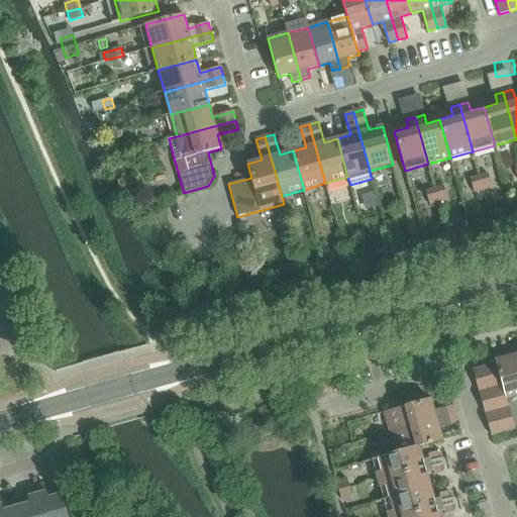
[(489,175),(480,177),(484,190),(492,188),(489,175)]
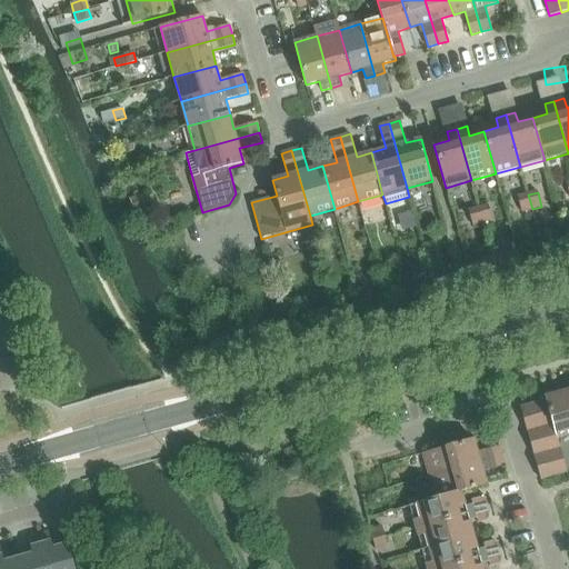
[(141,193),(130,198),(136,211),(146,208),(141,193)]
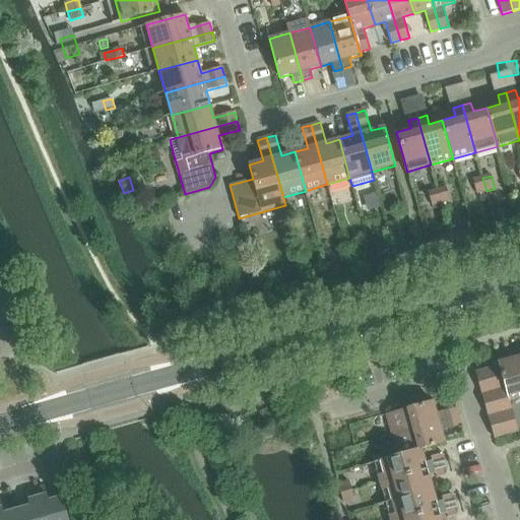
[(477,194),(486,191),(482,178),(473,180),(477,194)]
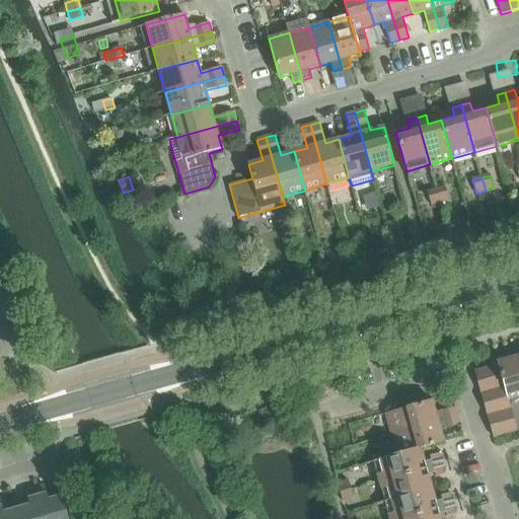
[(446,188),(437,190),(440,204),(449,201),(446,188)]
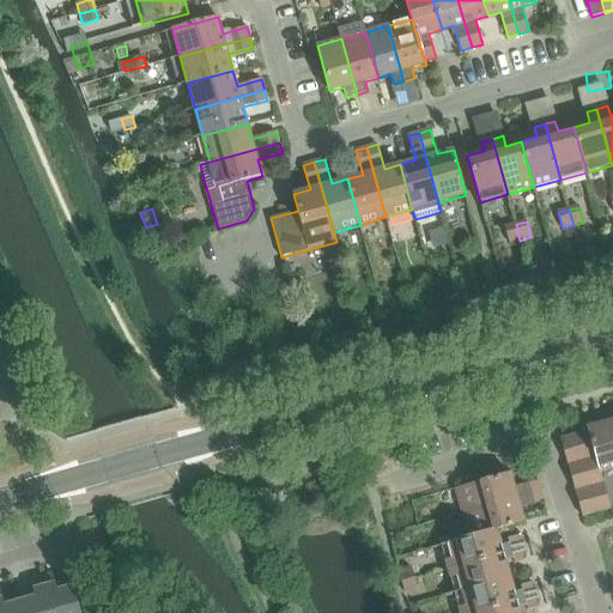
[(510,243),(520,241),(516,224),(505,228),(510,243)]
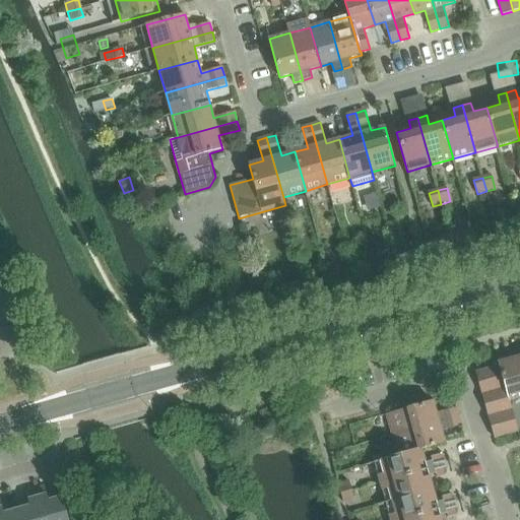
[(450,236),(454,250),(476,244),(472,230),(450,236)]
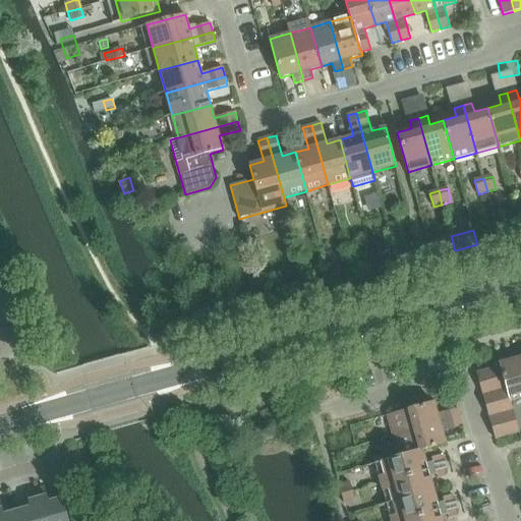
[(455,250),(451,236),(428,243),(432,256),(455,250)]
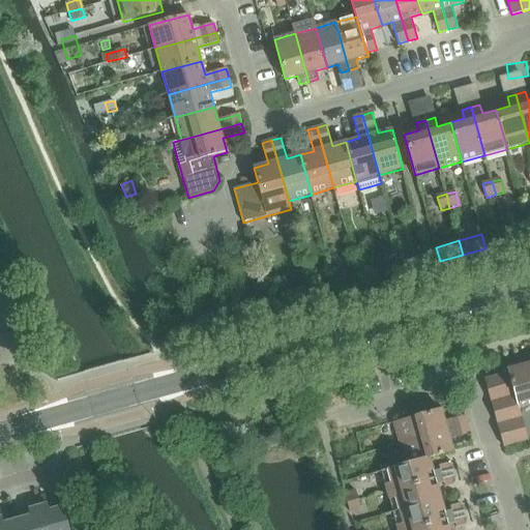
[(406,260),(410,275),(411,276),(431,270),(425,255),(406,260)]
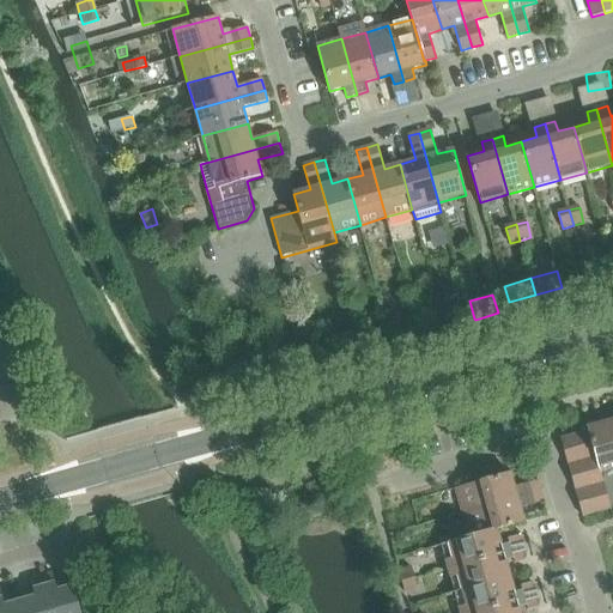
[(461,305),(443,311),(447,326),(465,320),(461,305)]
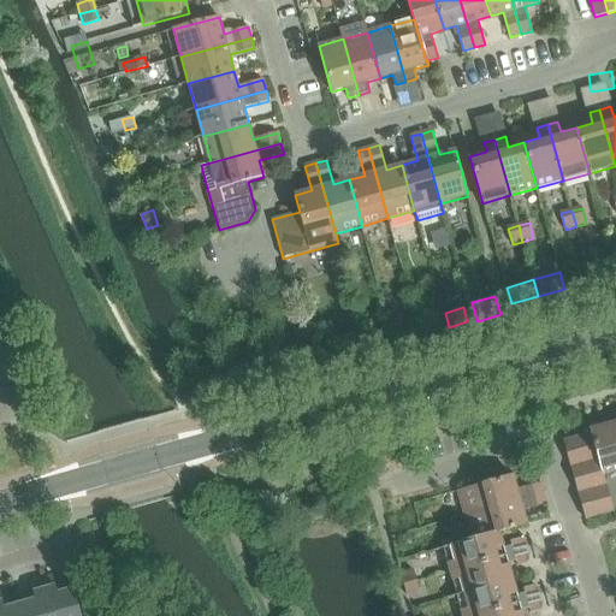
[(440,312),(426,315),(430,325),(444,321),(440,312)]
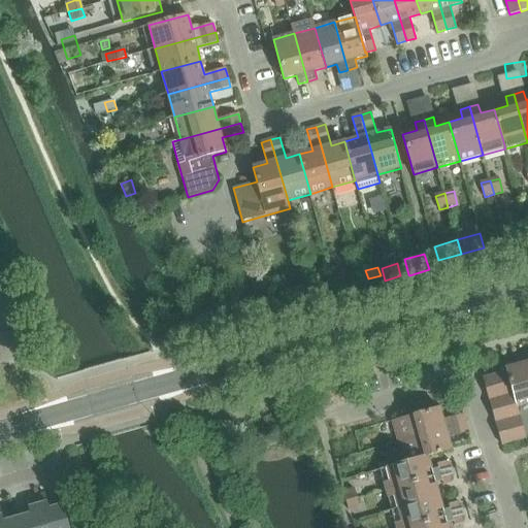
[(351,268),(337,271),(340,283),(354,279),(351,268)]
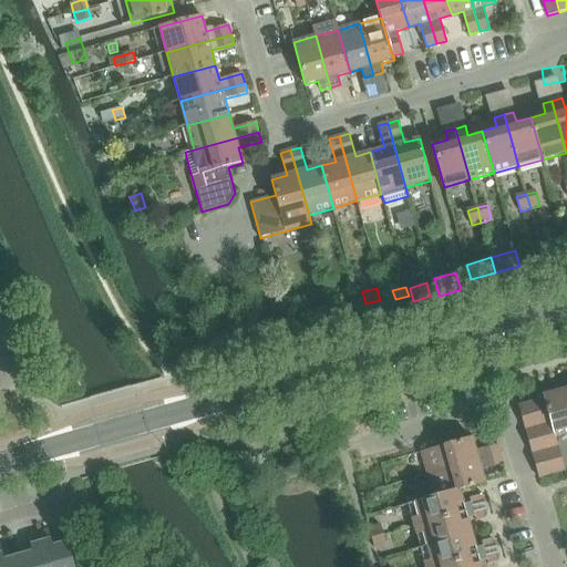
[(556,437),(566,434),(566,391),(564,380),(554,382),(557,392),(544,395),(544,399),(548,411),(552,423),(555,434),(555,437),(556,437)]
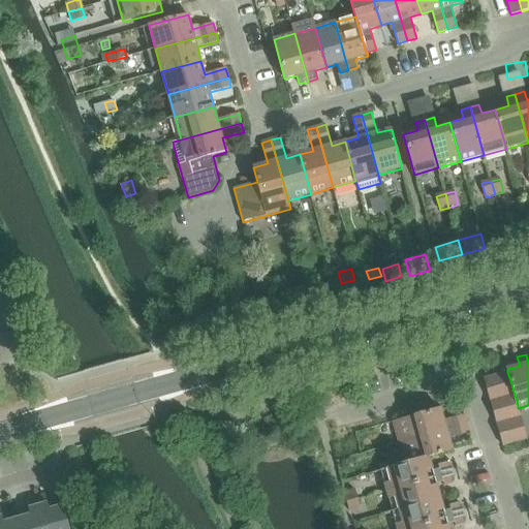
[(484,378),(487,390),(511,383),(507,372),(484,378)]
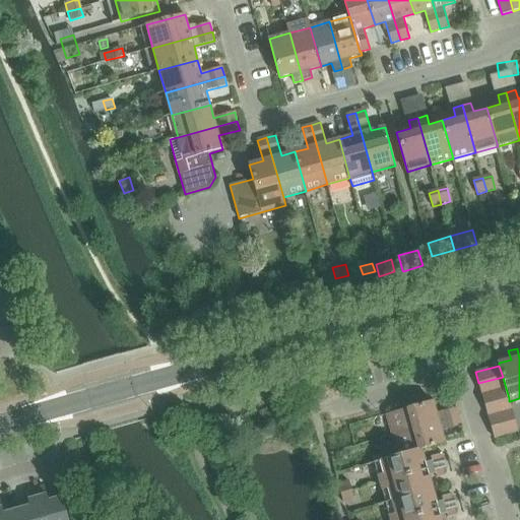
[(478,383),(482,394),(506,388),(503,377),(478,383)]
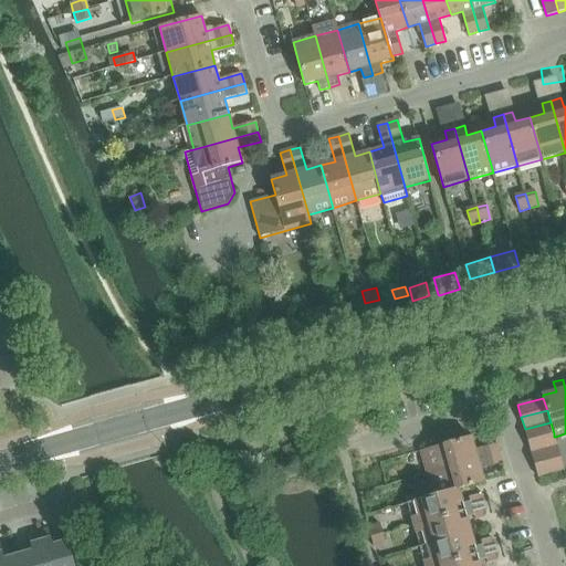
[(525,429),(528,441),(554,433),(551,422),(525,429)]
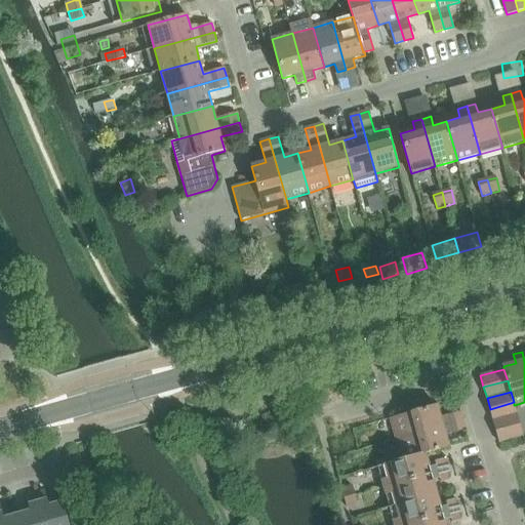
[(490,409),(493,420),(517,413),(515,405),(514,405),(514,402),(490,409)]
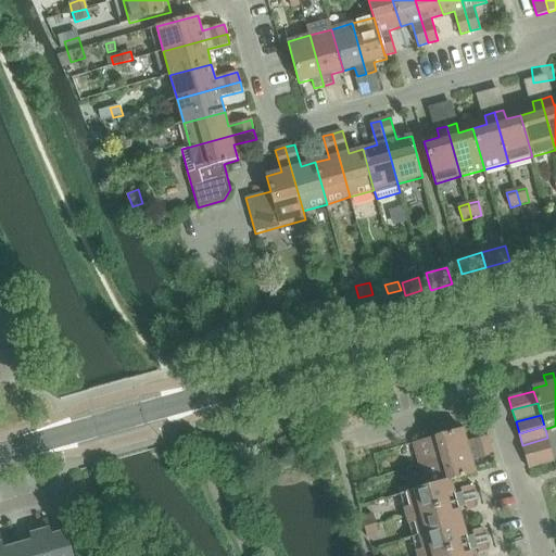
[(413,443),(419,466),(492,445),(489,436),(467,442),(463,429),(413,443)]
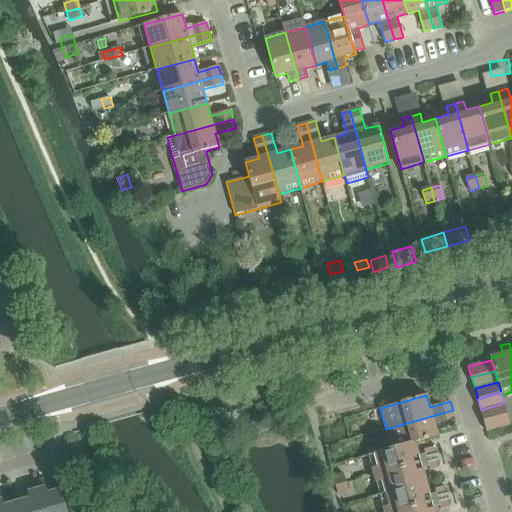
[(481,410),(484,421),(507,414),(504,403),(481,410)]
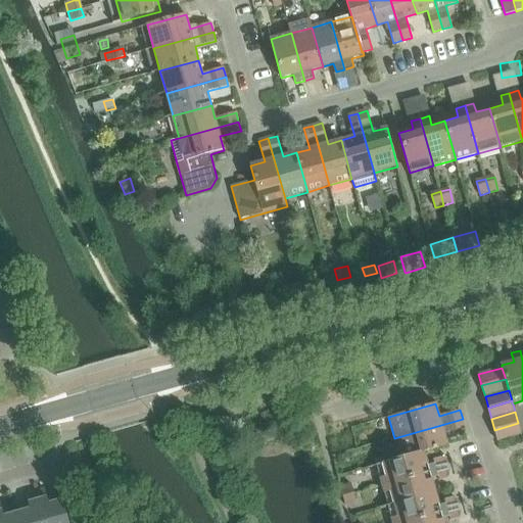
[(444,434),(465,428),(463,419),(394,438),(400,458),(400,459),(424,452),(424,453),(447,445),(444,434)]
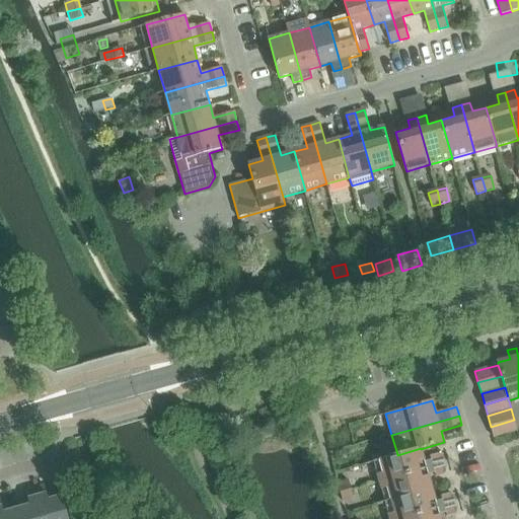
[(491,427),(494,438),(518,431),(514,420),(491,427)]
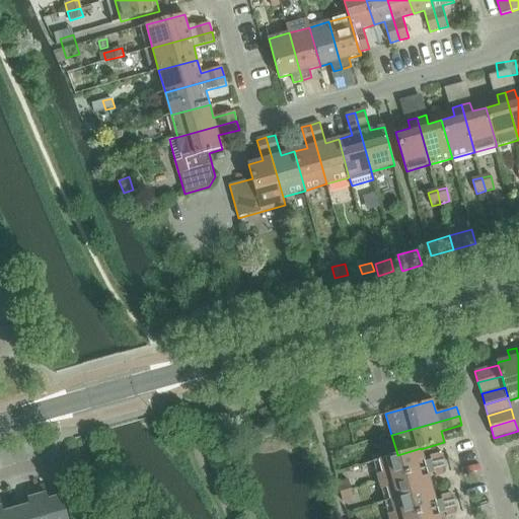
[(373,462),(374,461),(379,482),(427,468),(421,449),(421,448),(397,455),(397,454),(373,461),(373,462)]
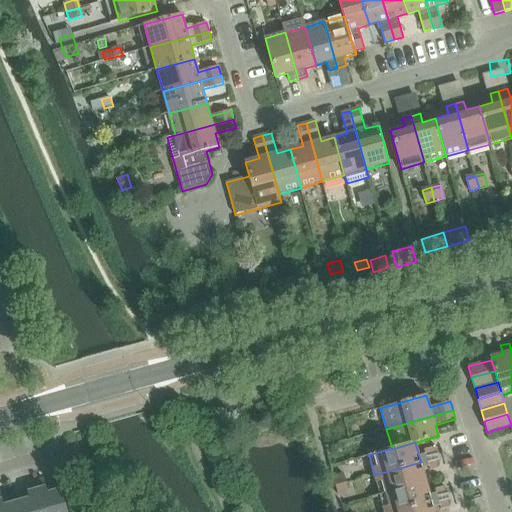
[(426,458),(438,455),(436,449),(433,447),(424,450),(426,458)]
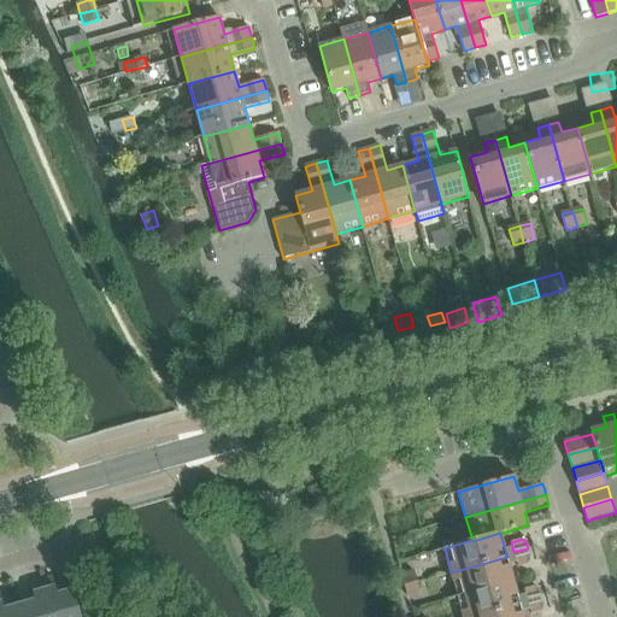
[(529,564),(530,560),(529,554),(516,558),(518,568),(529,564)]
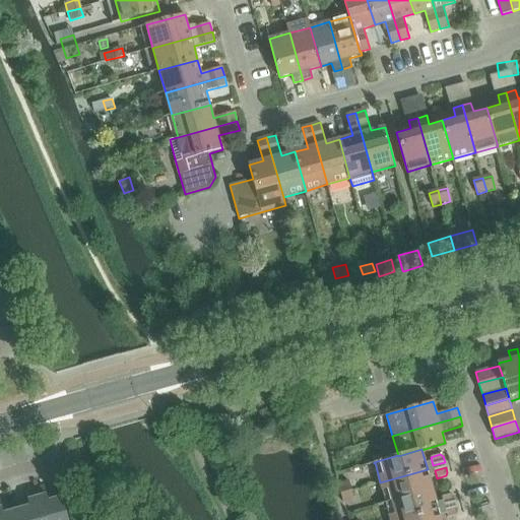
[(428,469),(380,482),(386,503),(433,490),(428,469)]
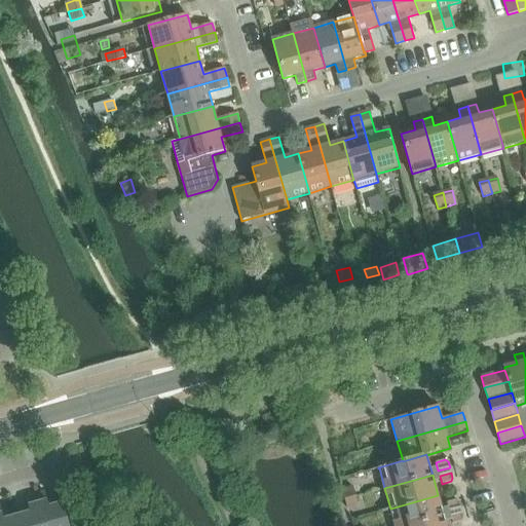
[(345,499),(357,496),(353,487),(342,490),(345,499)]
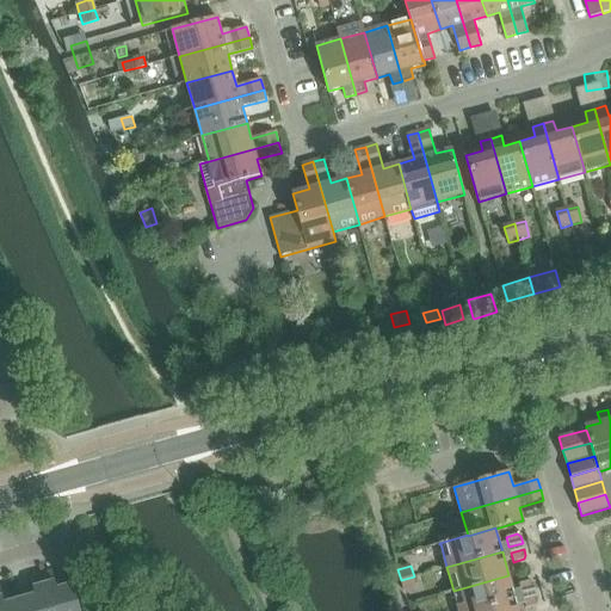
[(42,574),(51,610),(80,610),(79,605),(73,584),(57,588),(53,571),(42,574)]
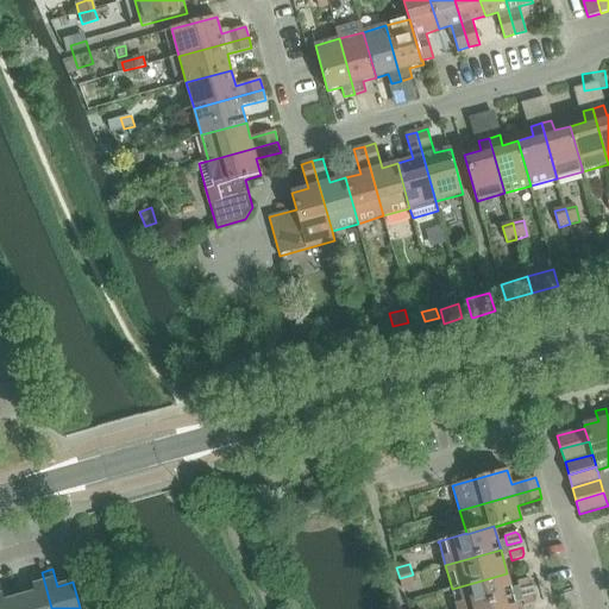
[(51,608),(42,572),(30,576),(35,592),(20,597),(23,608),(51,608)]
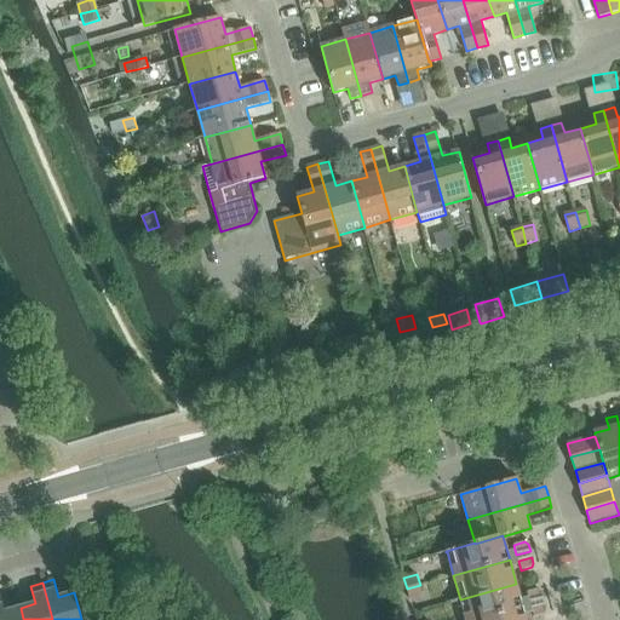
[(516,584),(460,600),(465,619),(476,619),(523,607),(516,584)]
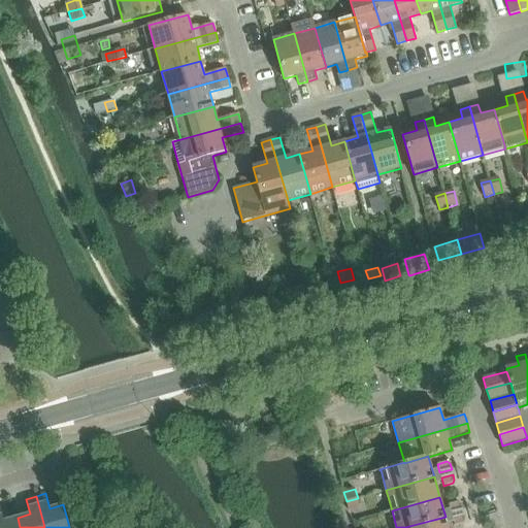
[(358,498),(347,501),(349,509),(360,506),(358,498)]
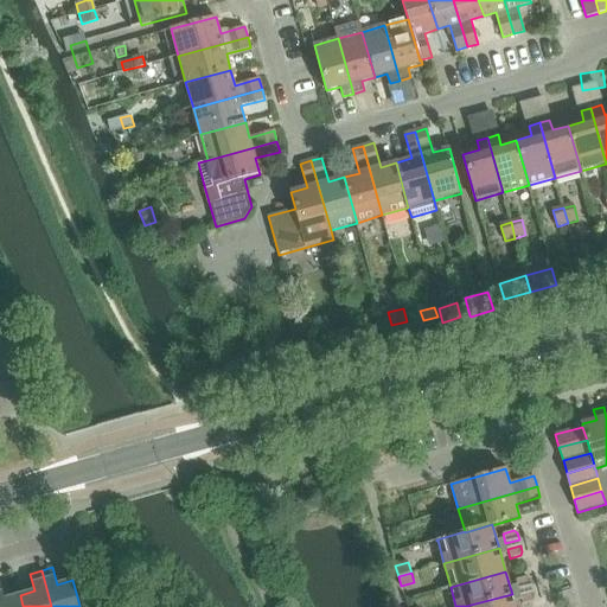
[(518,589),(532,586),(530,580),(526,577),(516,580),(518,589)]
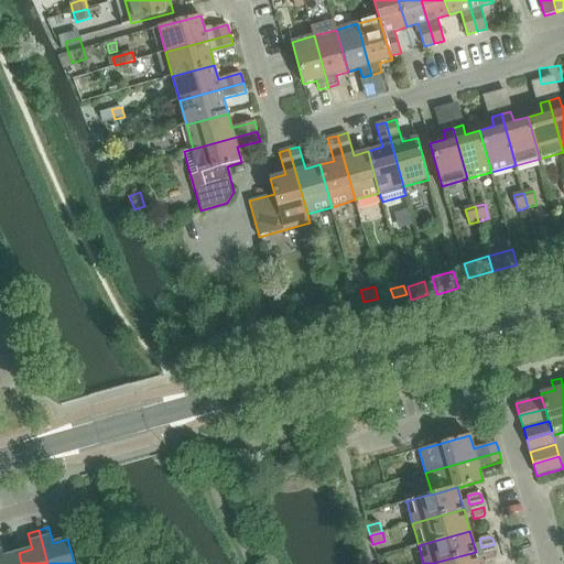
[(21,563),(19,553),(4,556),(0,541),(0,563),(21,563)]
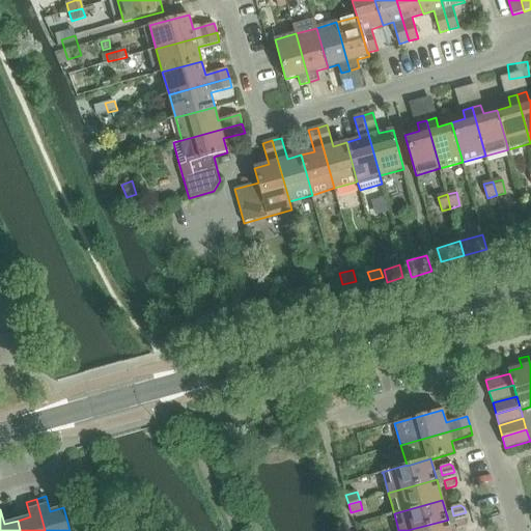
[(467,526),(469,523),(467,518),(455,521),(457,529),(467,526)]
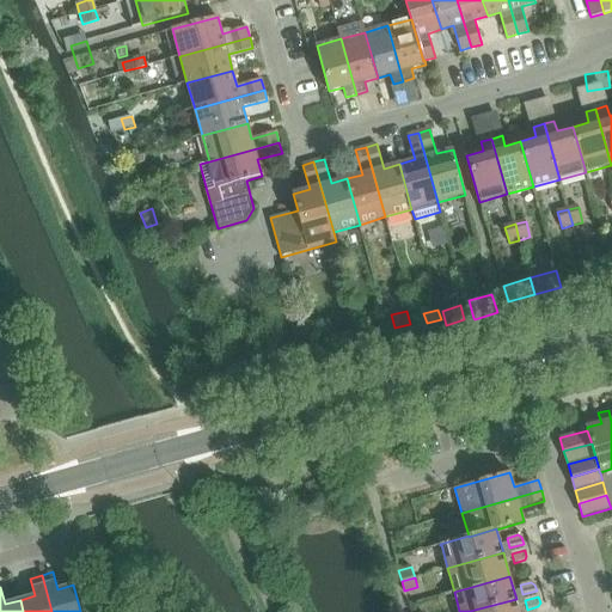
[(519,611),(516,599),(470,611),(519,611)]
